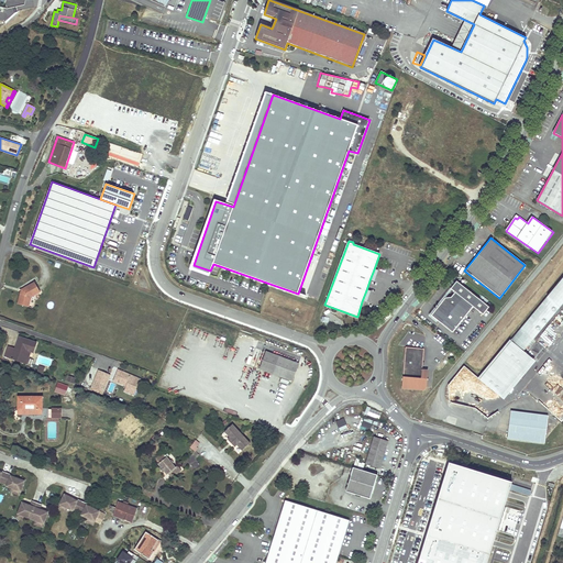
[(562,277),(521,329),(533,339),(562,304),(562,277)]
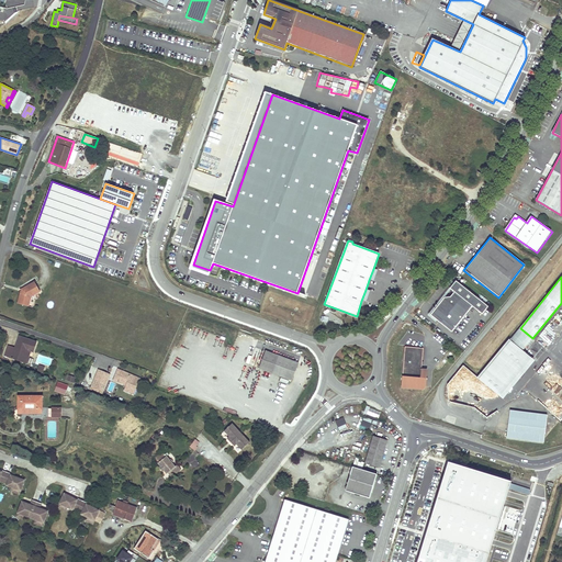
[(451,332),(471,305),(481,313),(487,305),(454,280),(449,288),(451,290),(451,293),(449,296),(444,296),(429,314),(451,332)]
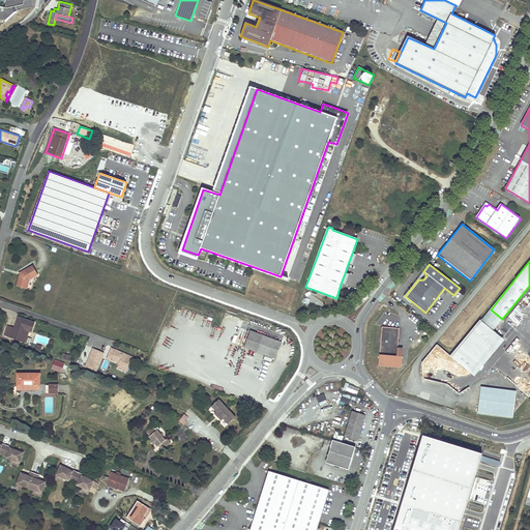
[(20,272),(17,287),(27,289),(29,280),(38,274),(33,265),(20,272)]
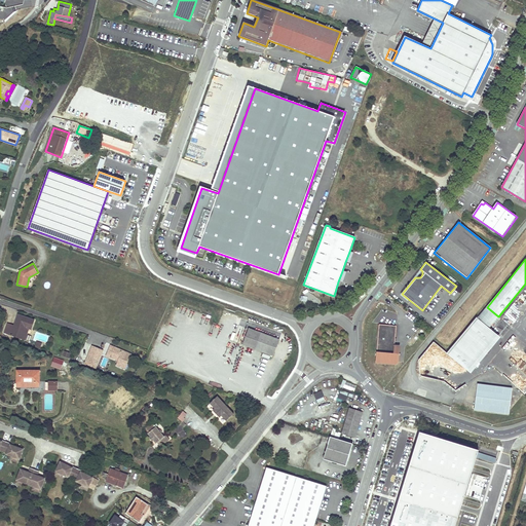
[(489,328),(498,316),(487,307),(478,318),(489,328)]
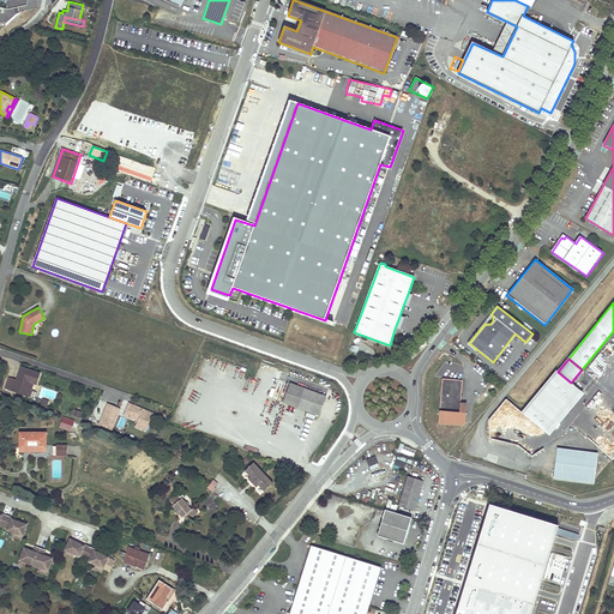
[(5,389),(24,395),(29,381),(34,384),(36,384),(40,374),(20,367),(17,379),(16,383),(7,379),(5,389)]
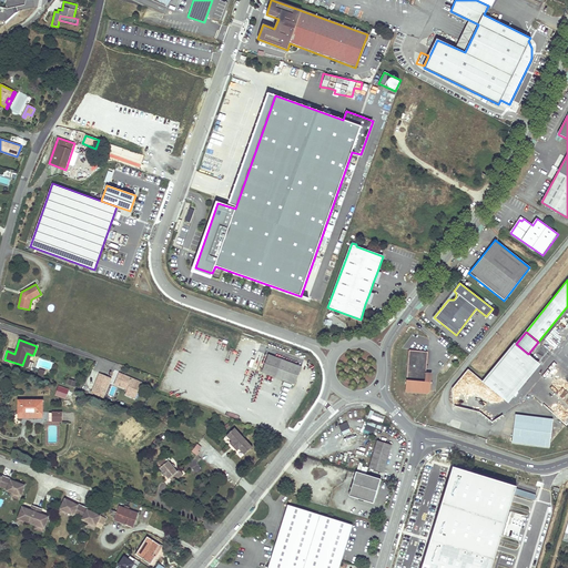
[(505,401),(537,362),(528,354),(516,344),(484,383),(496,393),(505,401)]
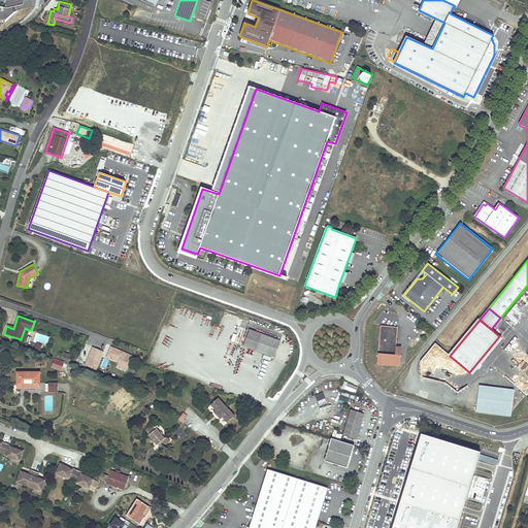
[(398,326),(381,325),(376,363),(397,365),(399,362),(401,347),(396,347),(398,326)]
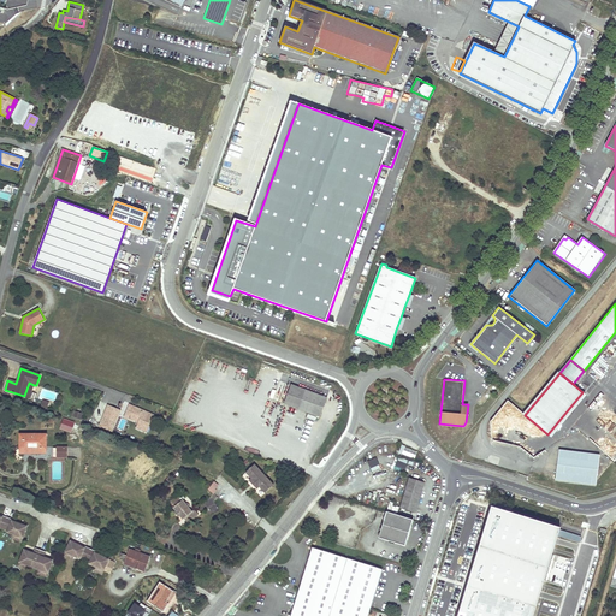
[(286,389),(321,402),(324,397),(288,384),(286,389)]
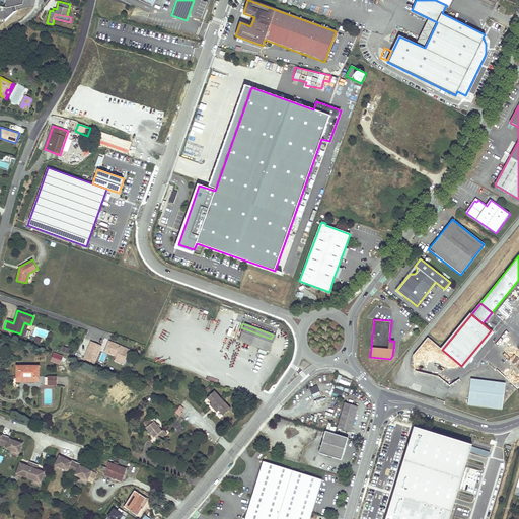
[(267,350),(271,339),(241,327),(236,340),(267,350)]
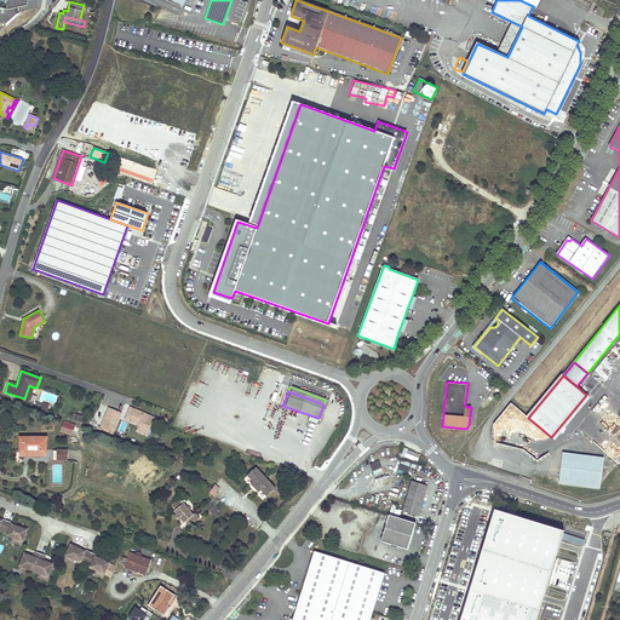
[(121,413),(108,407),(98,429),(113,435),(121,413)]
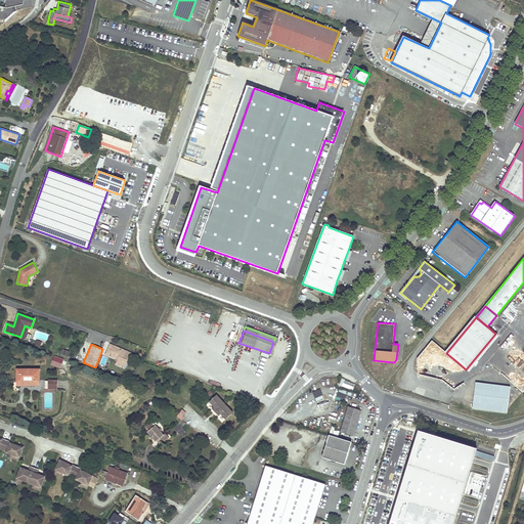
[(130,353),(119,349),(119,350),(113,347),(113,346),(107,344),(106,346),(107,346),(106,348),(105,348),(102,354),(107,357),(108,353),(116,356),(114,359),(112,364),(123,368),(130,353)]
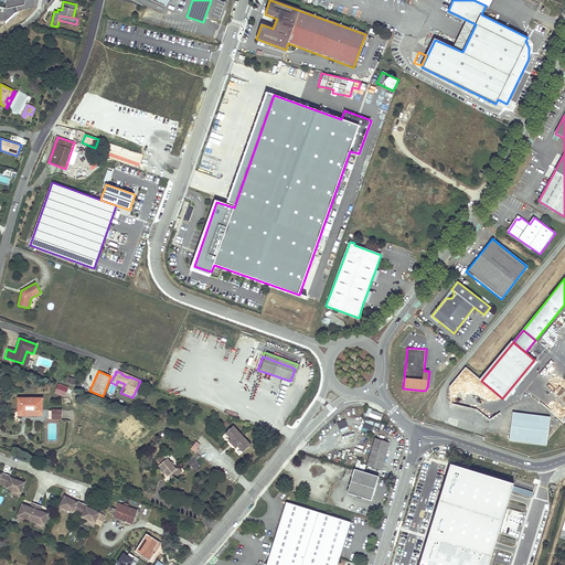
[(76,380),(68,376),(66,383),(74,386),(76,380)]
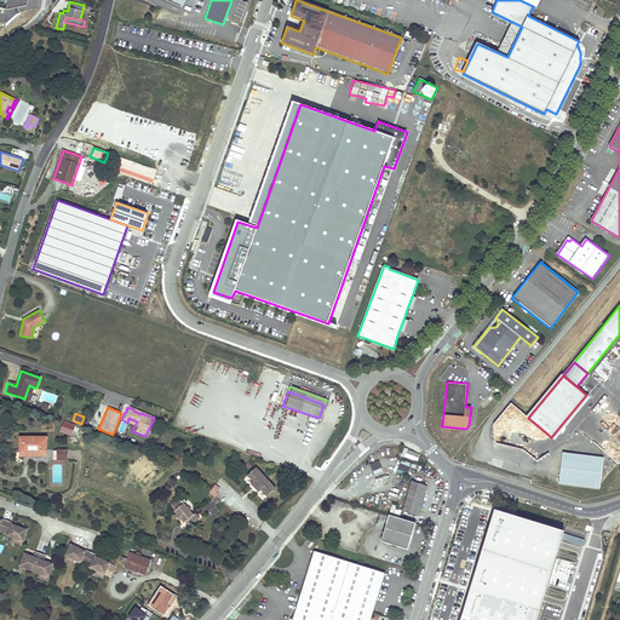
[(75,425),(64,422),(59,431),(72,436),(75,425)]
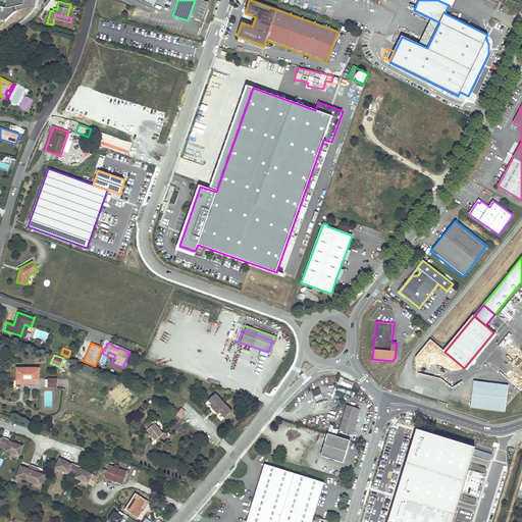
[(39,380),(39,368),(17,368),(17,379),(39,380)]
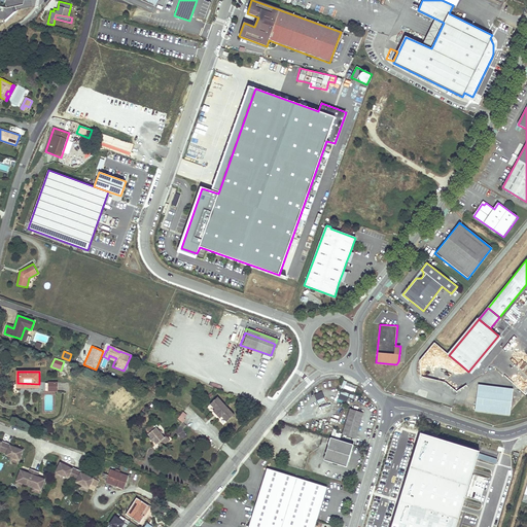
[(510,415),(513,389),(479,385),(475,411),(510,415)]
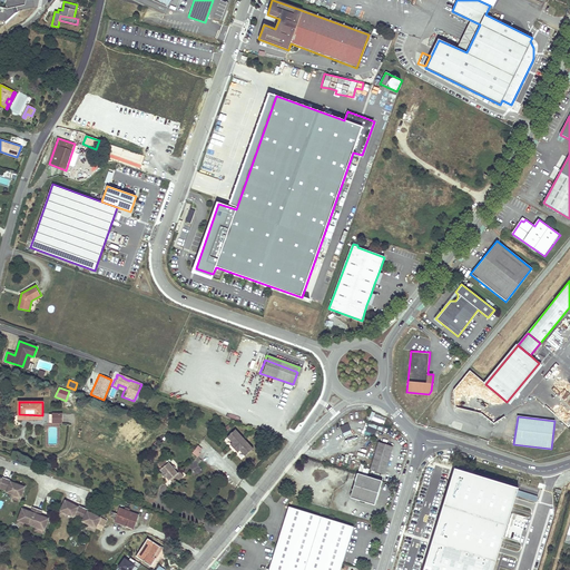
[(136,428),(137,425),(133,421),(120,432),(126,438),(136,428)]
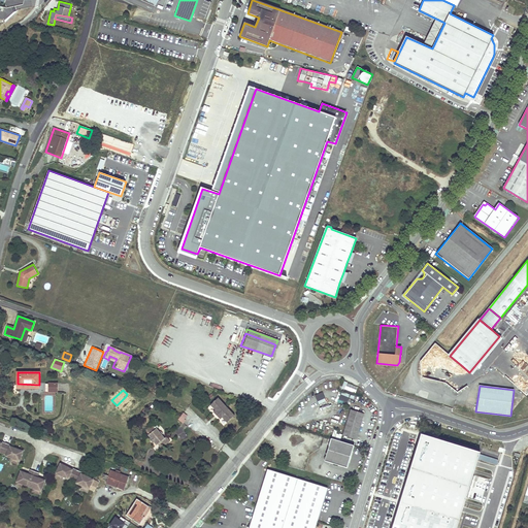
[(117,405),(116,406),(124,414),(133,404),(126,396),(117,405)]
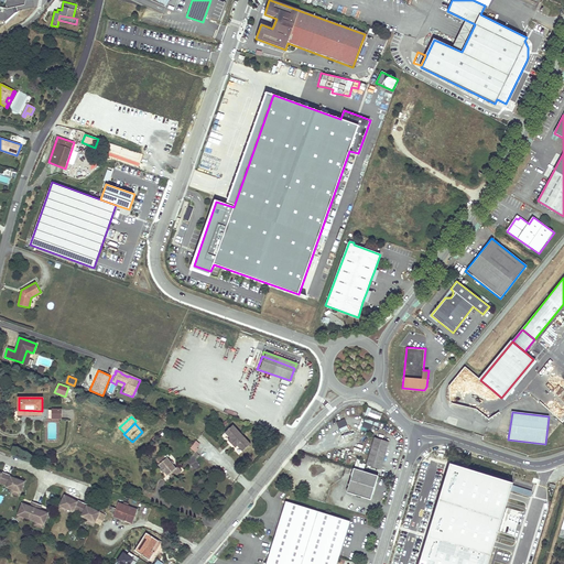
[(251,444),(234,425),(225,433),(230,438),(238,446),(242,452),(251,444)]
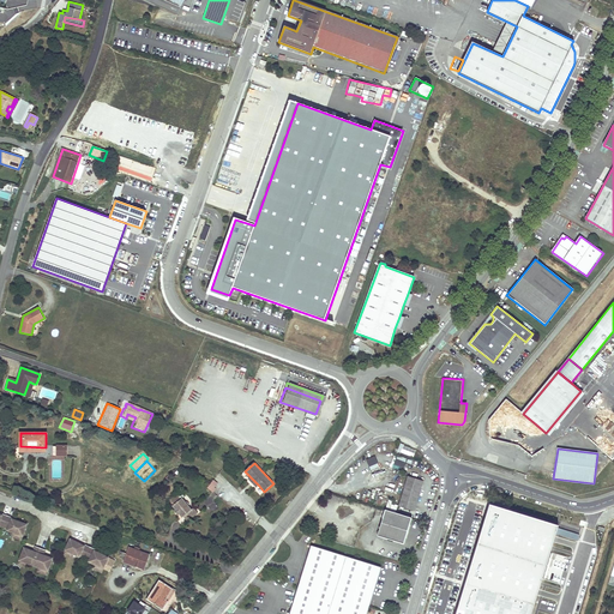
[(259,486),(251,477),(248,480),(257,487),(259,486)]
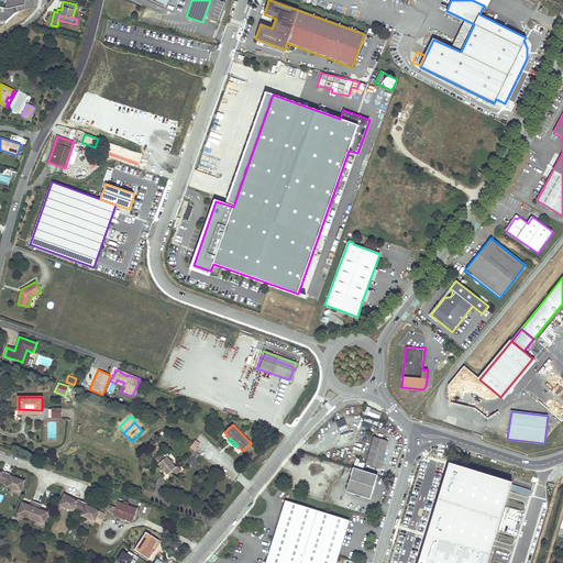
[(366,464),(373,466),(381,468),(388,441),(374,438),(366,464)]
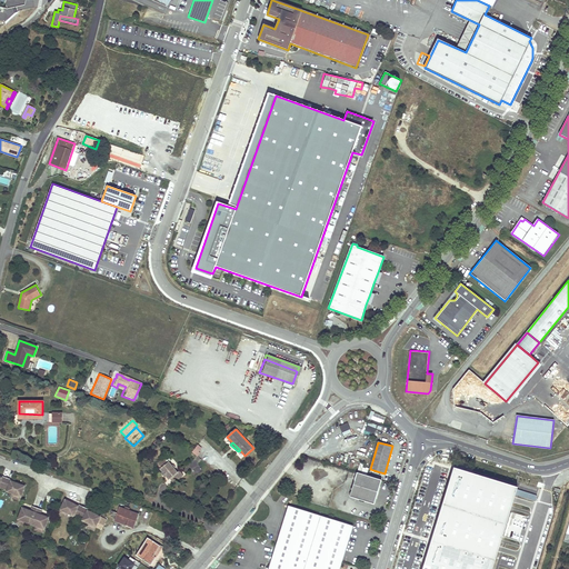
[(202,448),(198,445),(192,452),(197,456),(200,452),(199,451),(202,448)]
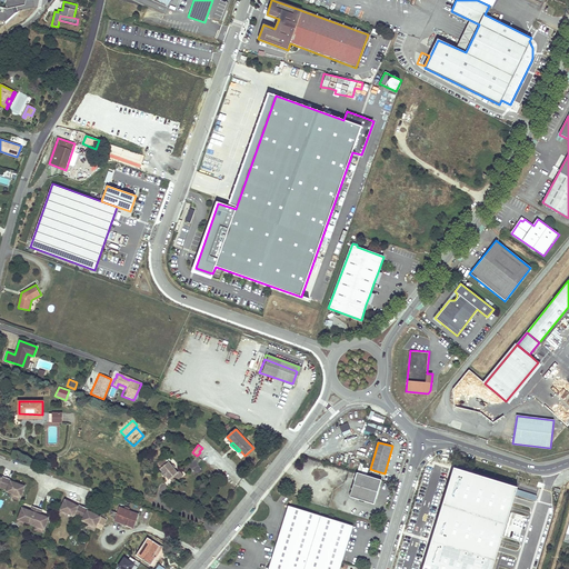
[(178,472),(169,461),(168,462),(165,459),(158,463),(161,468),(160,469),(163,472),(162,473),(166,477),(169,480),(170,479),(173,483),(183,475),(180,470),(178,472)]
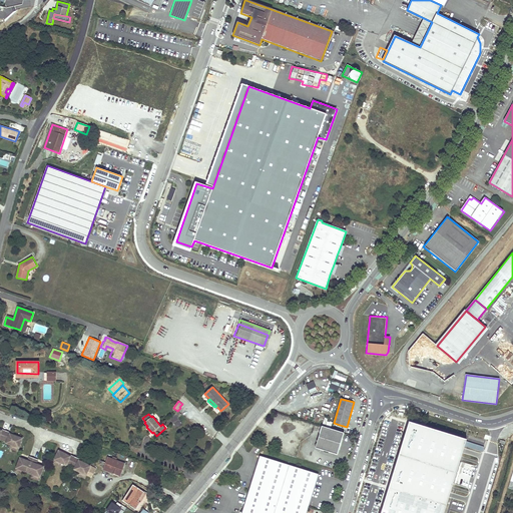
[(322,426),(319,437),(315,448),(338,455),(341,444),(345,433),(322,426)]
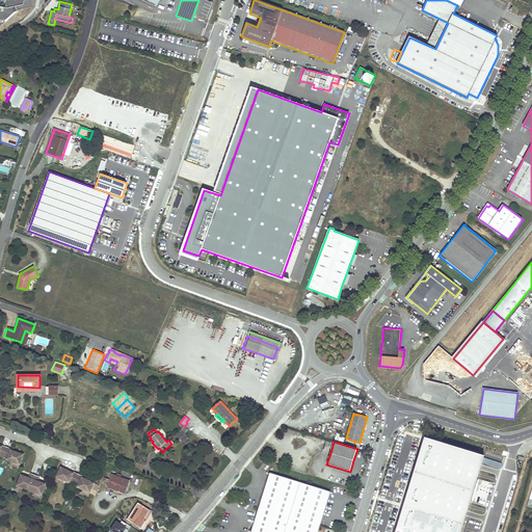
[(0,446),(0,455),(7,458),(7,460),(12,462),(20,464),(24,455),(11,450),(11,449),(3,446),(2,447),(0,446)]
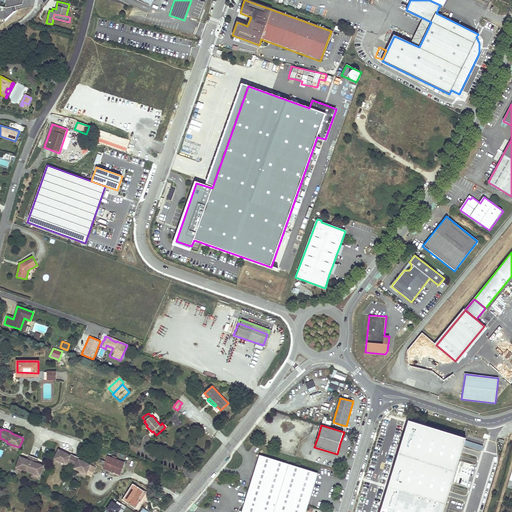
[(394,511),(469,511),(487,454),(406,429),(391,477),(387,476),(378,507),(394,511)]
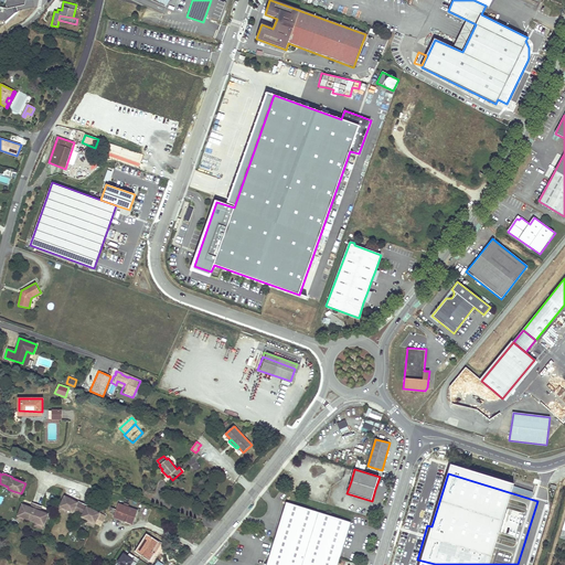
[(65,497),(61,507),(68,511),(74,513),(74,512),(83,516),(83,518),(87,520),(96,524),(100,514),(87,508),(88,507),(80,501),(78,503),(65,497)]
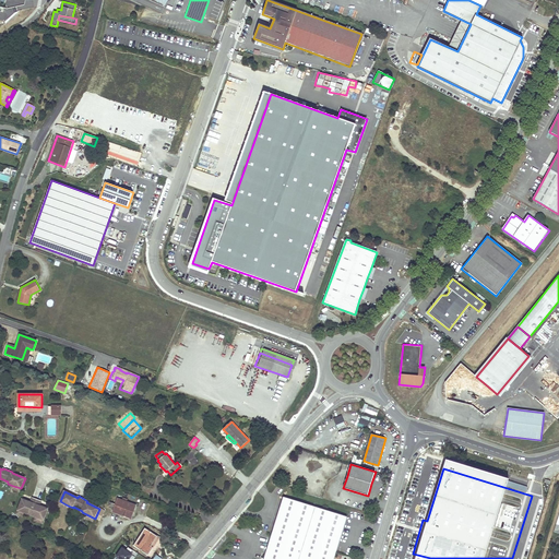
[(272,533),(335,552),(346,516),(283,497),(272,533)]
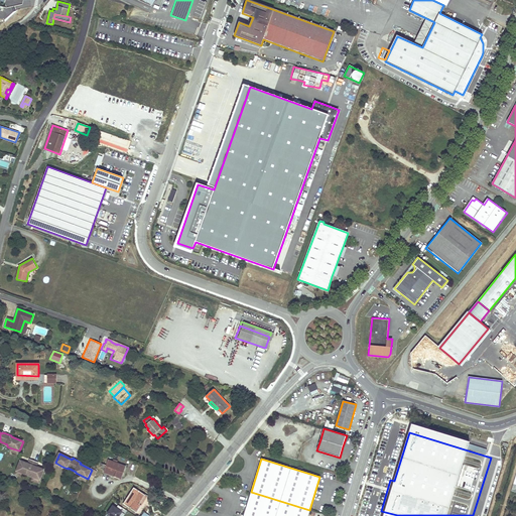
[(28,464),(21,461),(17,472),(24,474),(33,478),(40,481),(44,470),(36,467),(38,463),(30,460),(28,464)]
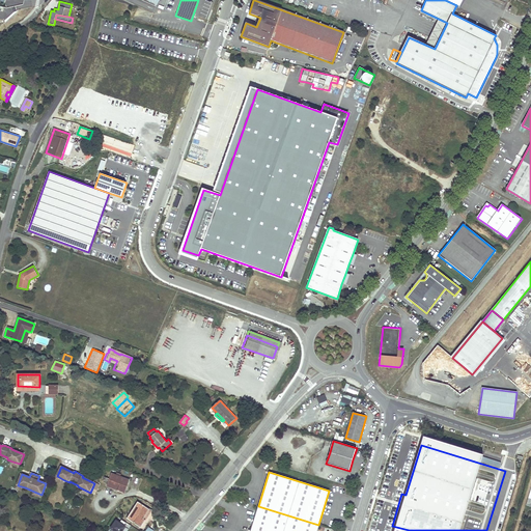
[(117,473),(116,474),(116,475),(111,474),(107,486),(126,493),(130,480),(120,477),(121,474),(117,473)]
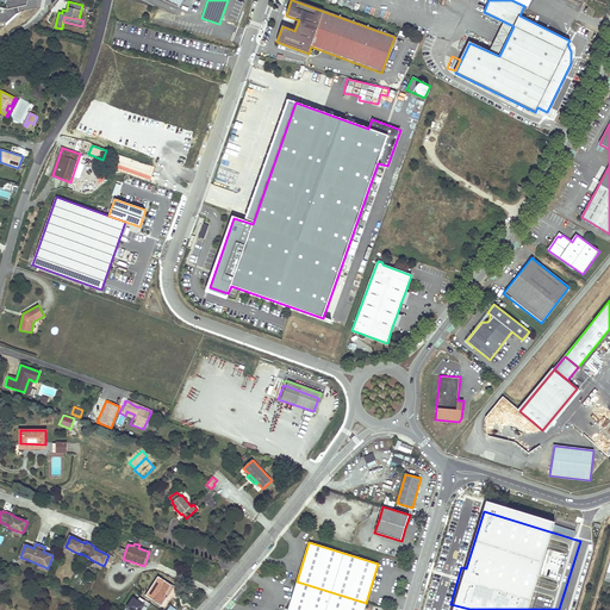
[(161,605),(165,602),(167,597),(165,596),(172,585),(159,577),(147,596),(161,605)]
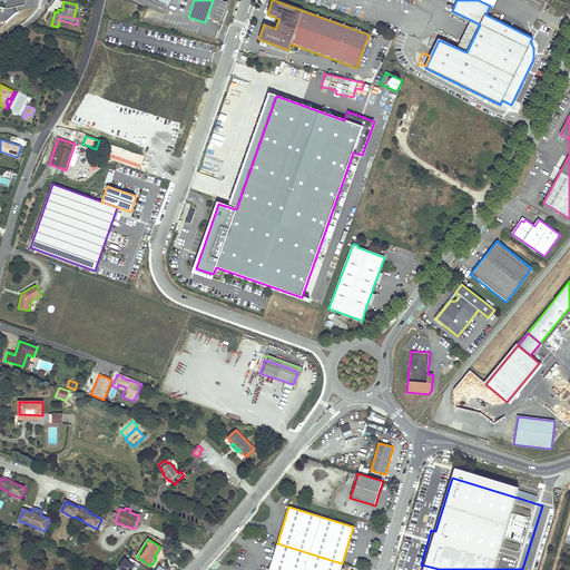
[(277,543),(277,544),(268,569),(340,569),(342,563),(277,543)]
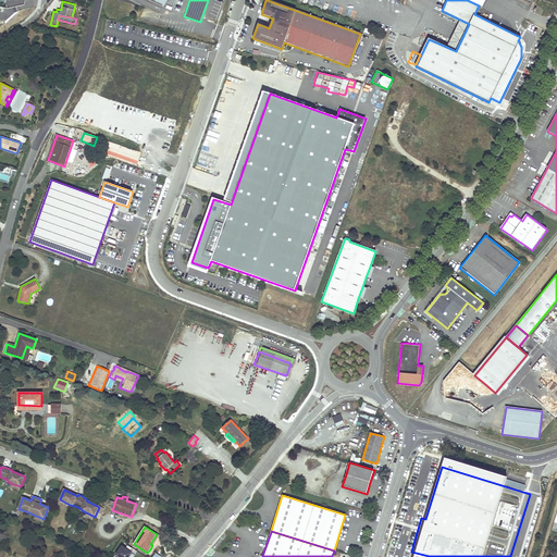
[(122,547),(120,551),(118,554),(123,556),(125,556),(130,552),(122,547)]
